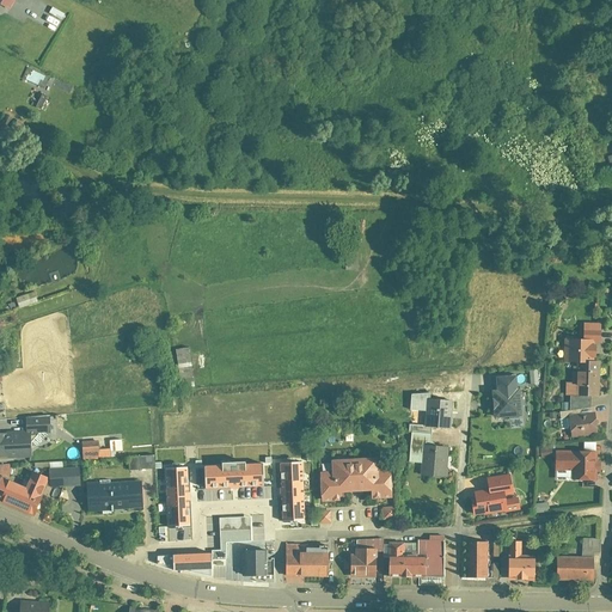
[(0,0),(0,4),(12,11),(17,0),(0,0)]
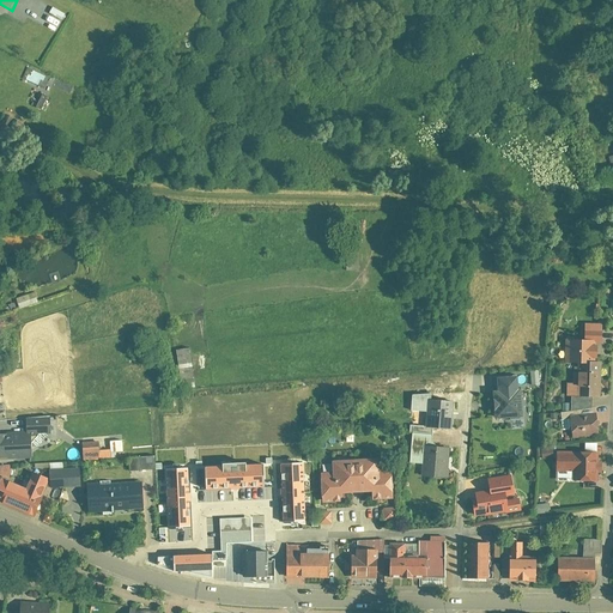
[(17,299),(19,309),(37,303),(34,293),(17,299)]
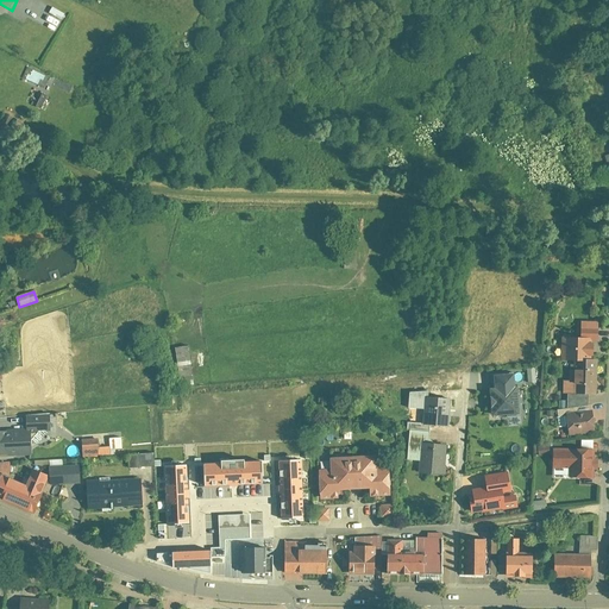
[(597,340),(597,322),(582,321),(581,340),(594,340),(597,340)]
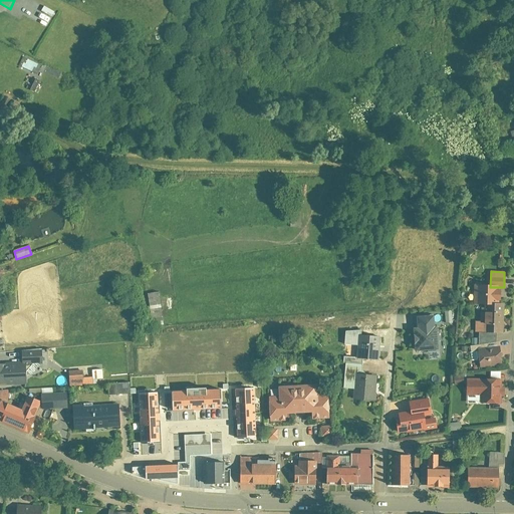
[(486,305),(500,305),(501,287),(490,287),(475,286),(475,305),(486,305)]
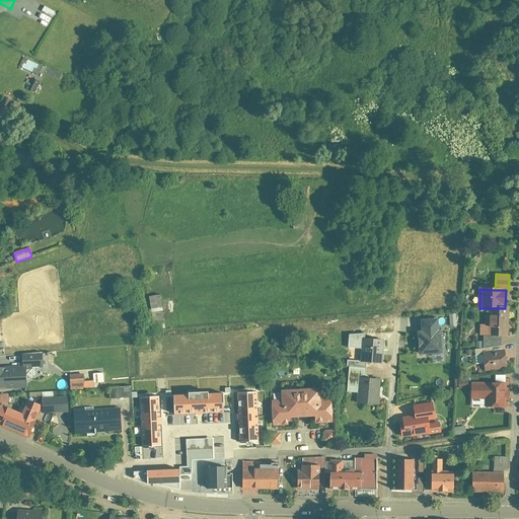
[(149,298),(155,331),(167,329),(161,296),(149,298)]
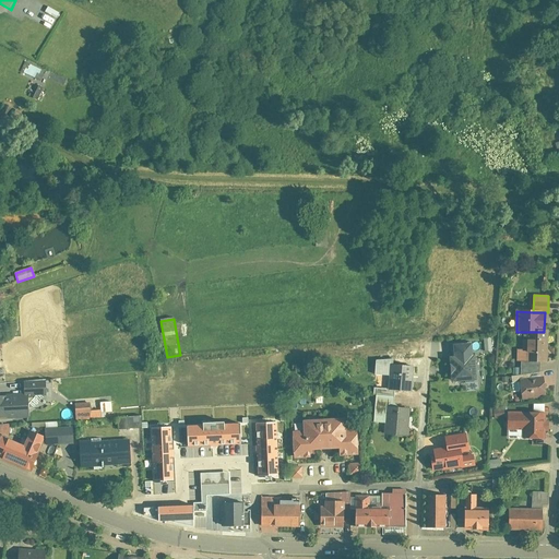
[(519,364),(548,364),(548,332),(544,332),(528,332),(528,342),(523,342),(523,352),(519,351),(519,364)]
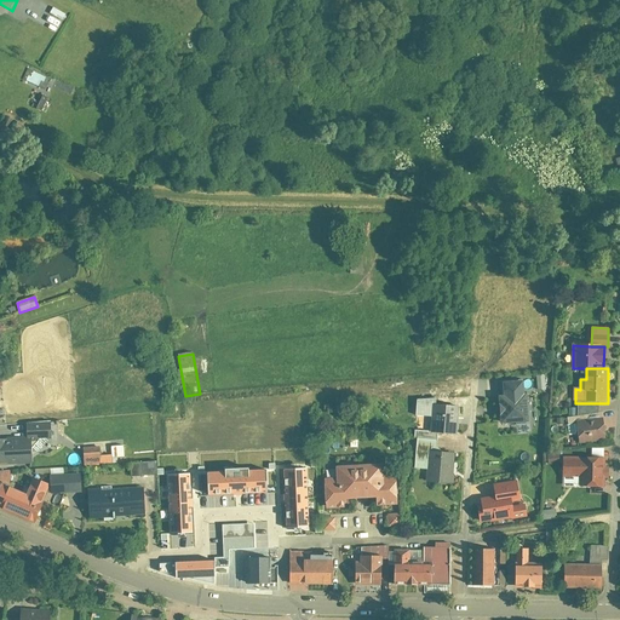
[(504,397),(499,399),(501,423),(529,420),(527,396),(523,396),(522,382),(503,384),(504,397)]
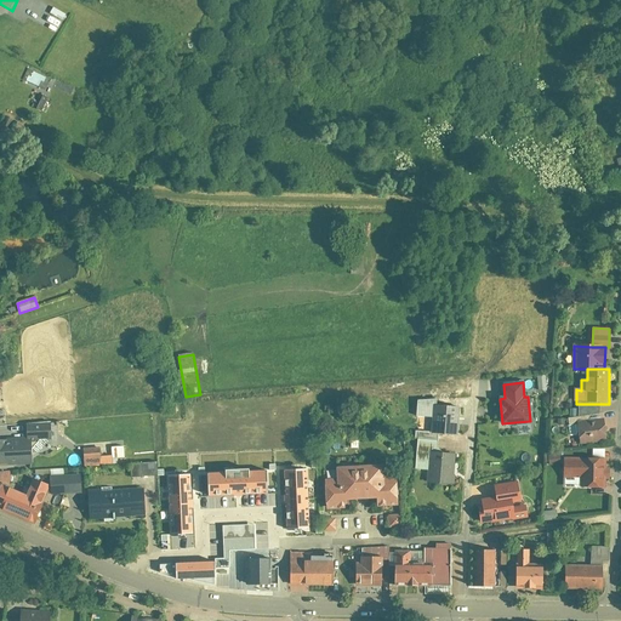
[(434,408),(433,433),(456,436),(459,410),(434,408)]
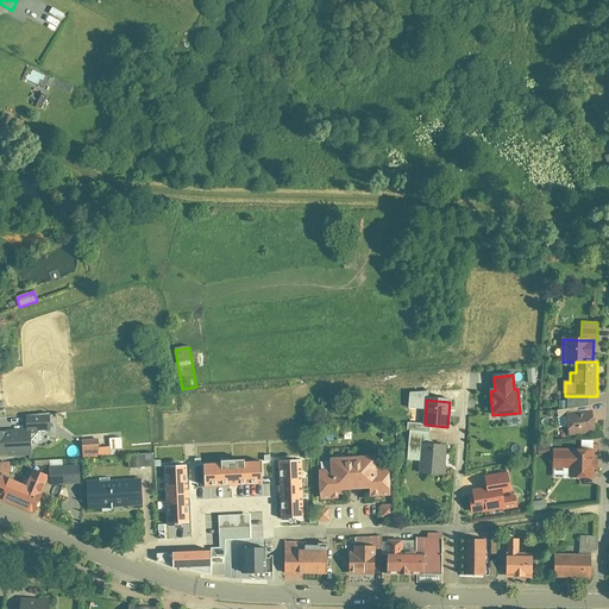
[(571,437),(596,434),(594,415),(569,419),(571,437)]
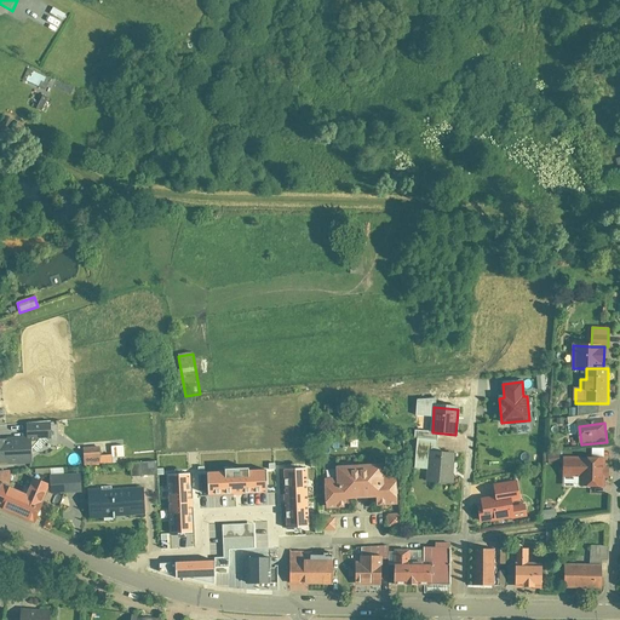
[(27,428),(27,438),(32,438),(52,437),(51,426),(27,428)]
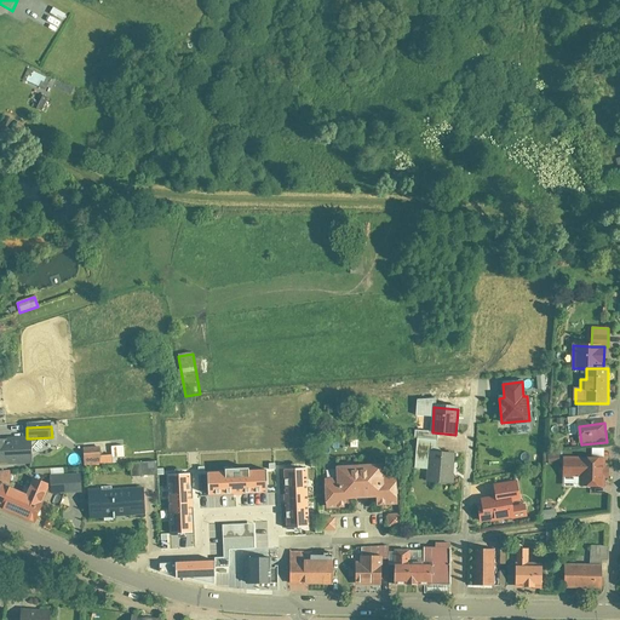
[(27,438),(0,440),(0,465),(33,465),(32,438),(27,438)]
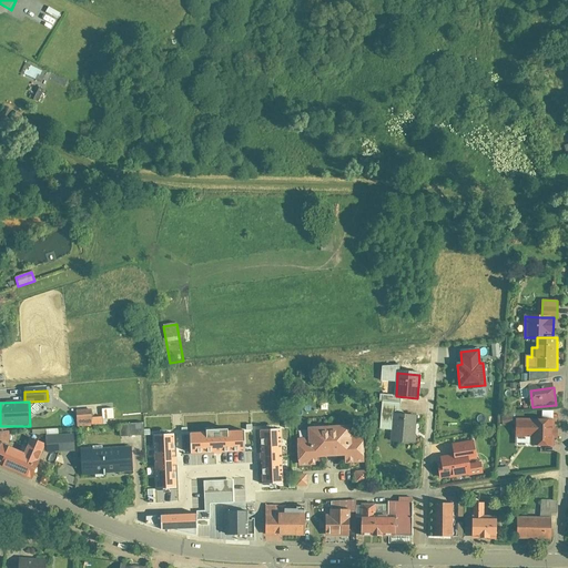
[(394,416),(391,440),(415,443),(417,418),(394,416)]
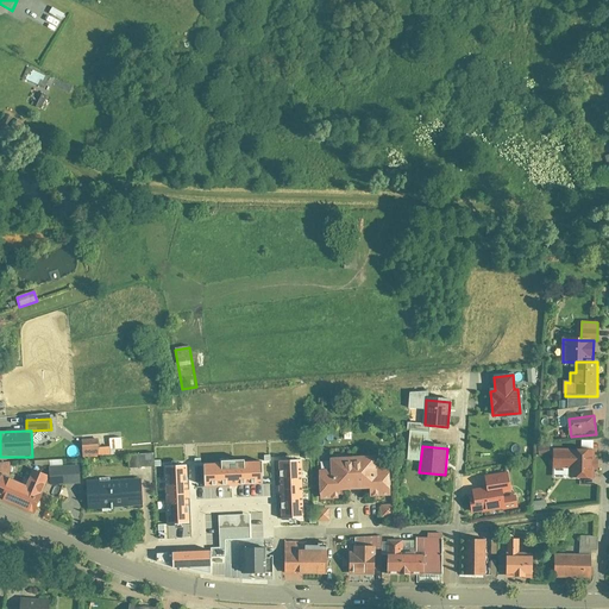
[(571,479),(594,481),(595,453),(554,451),(554,470),(571,471),(571,479)]
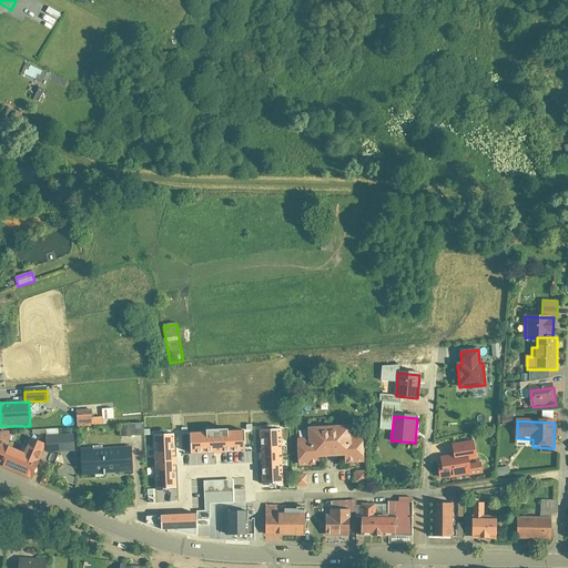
[(144,424),(120,426),(121,438),(144,437),(144,424)]
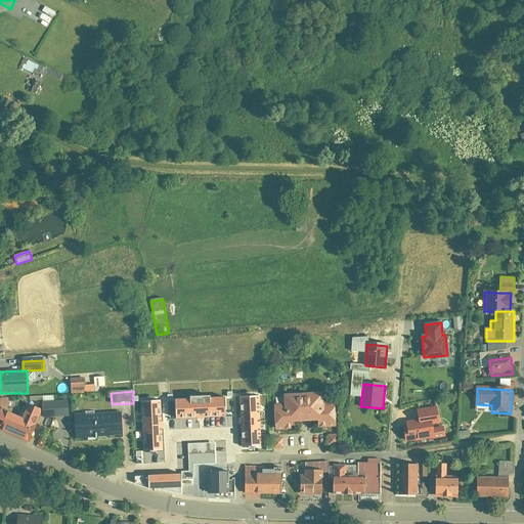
[(274,407),(275,432),(293,431),(293,423),(317,422),(318,429),(336,428),(334,403),(324,403),(323,394),(284,396),(284,406),(274,407)]
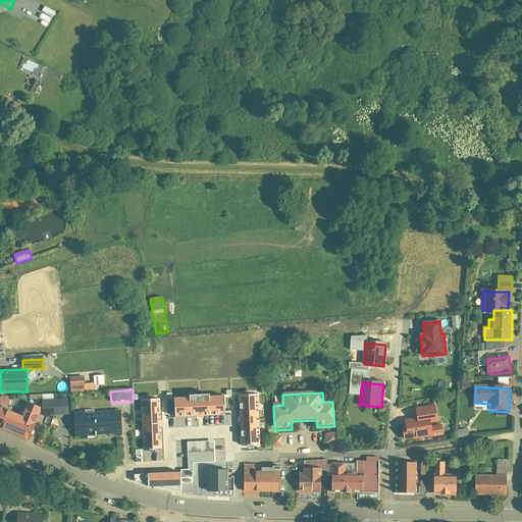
[(224,395),(175,398),(176,415),(224,413),(224,395)]
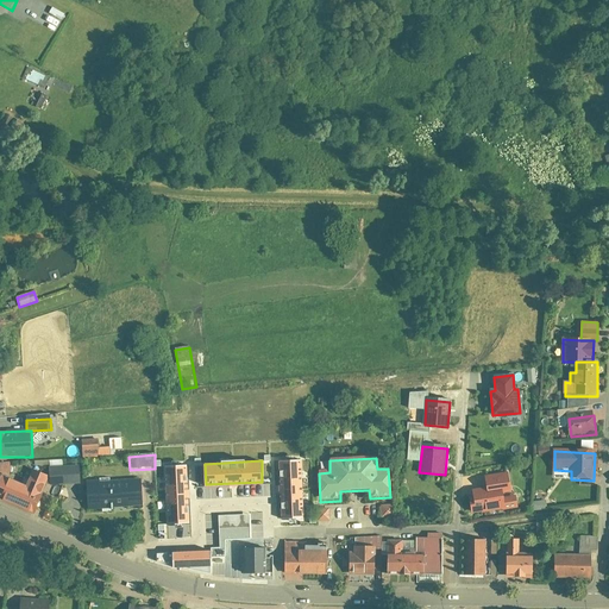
[(280,462),(282,518),(303,518),(301,460),(280,462)]
